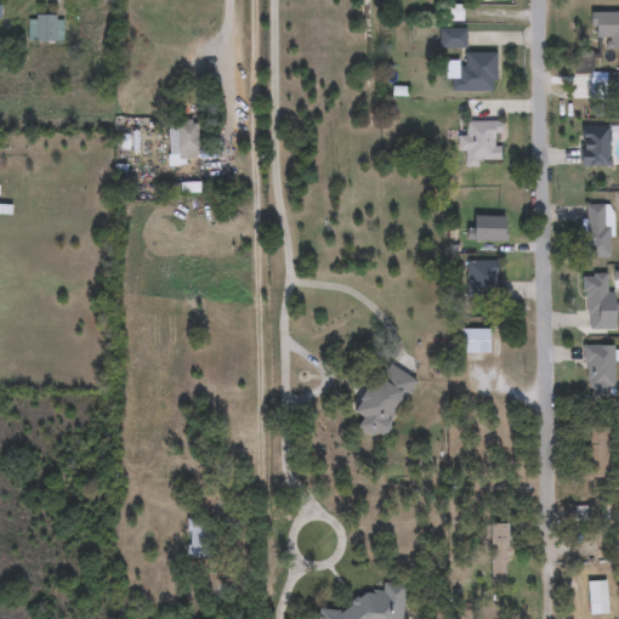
[(618,47),(609,47),(609,35),(594,35),(594,11),(618,11),(618,47)]
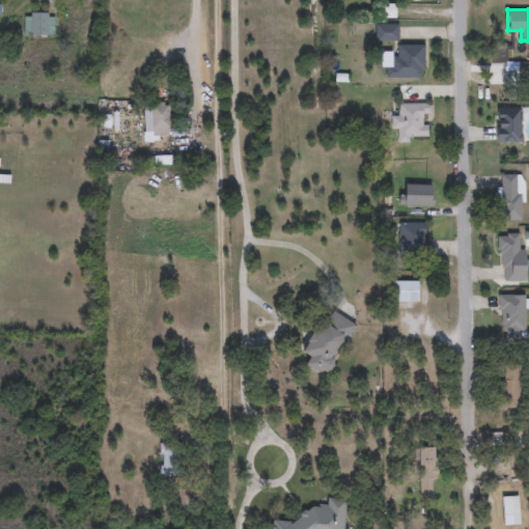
[(27,34),(27,11),(56,11),(56,34),(27,34)]
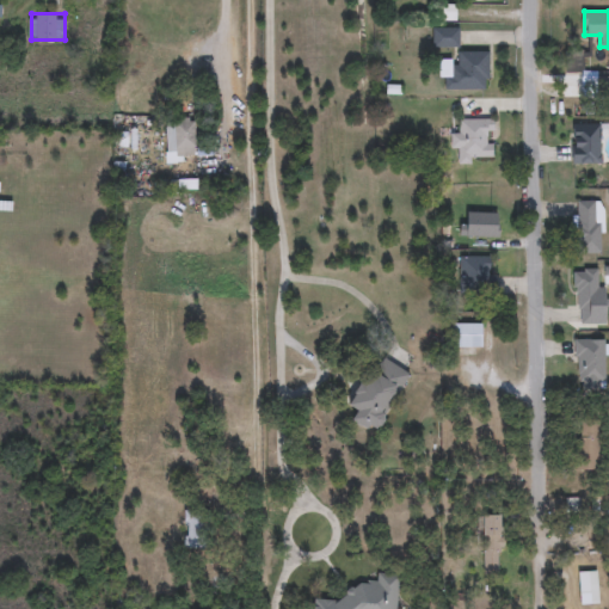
[(434,28),(459,28),(459,45),(434,45),(434,28)]
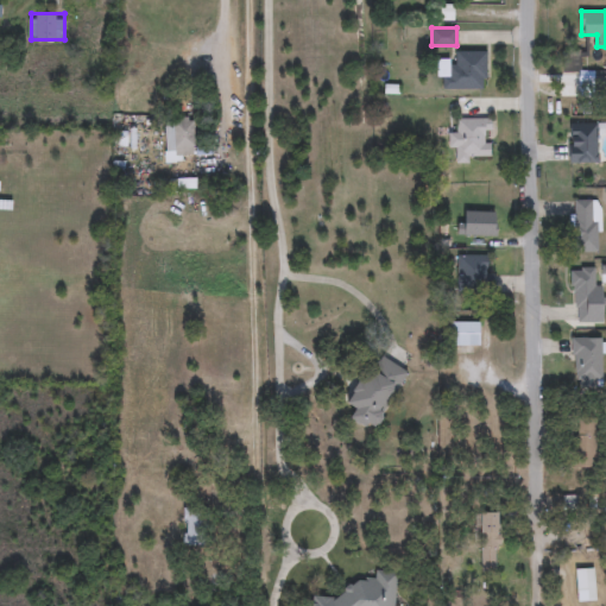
[(488,50),(488,88),(446,88),(446,64),(456,64),(456,50),(488,50)]
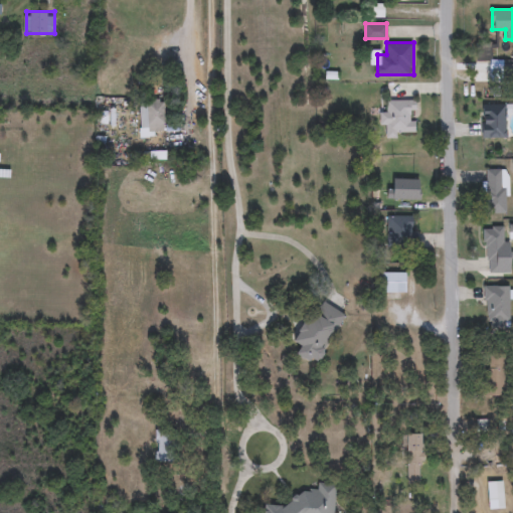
[(478,60),(478,42),(493,42),(493,60),(478,60)]
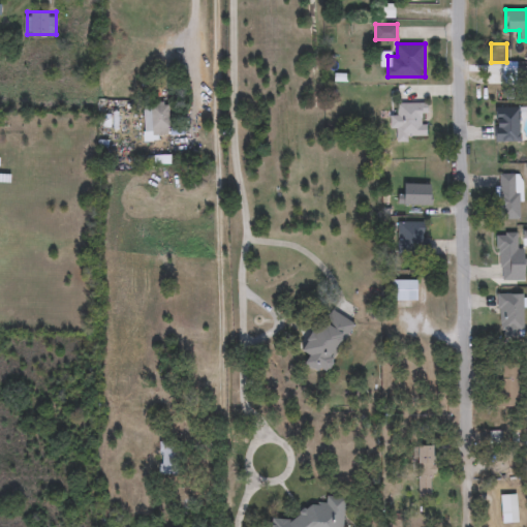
[(169,101),(169,137),(145,137),(145,101),(169,101)]
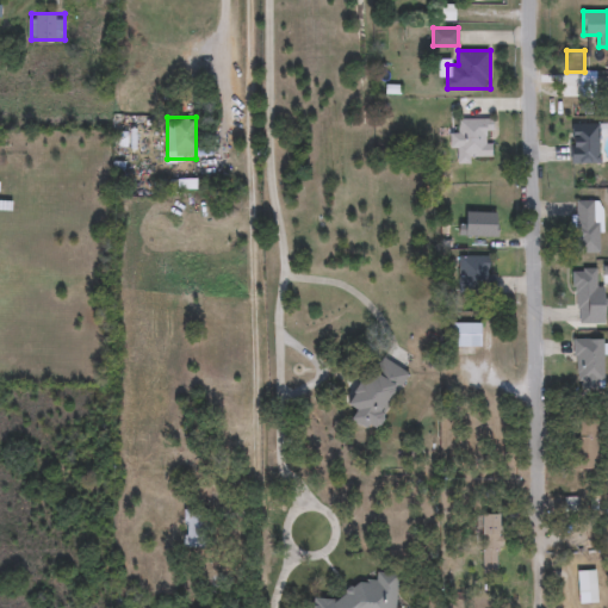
[(495,159),(459,159),(459,118),(495,118),(495,159)]
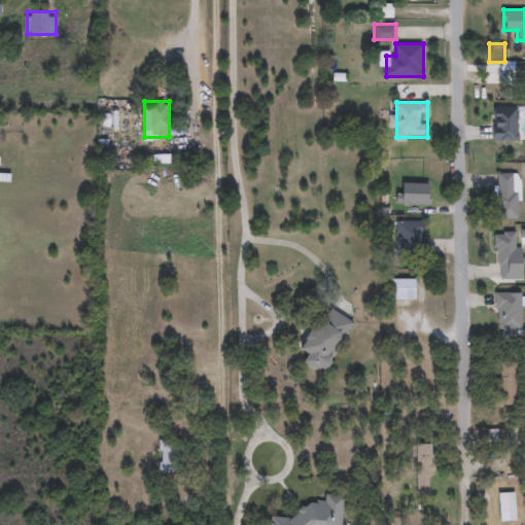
[(494,139),(494,105),(520,105),(520,139),(494,139)]
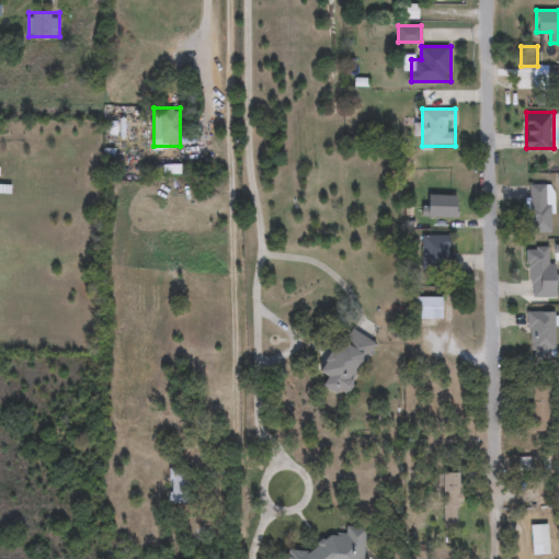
[(555,184),(555,231),(531,231),(531,184),(555,184)]
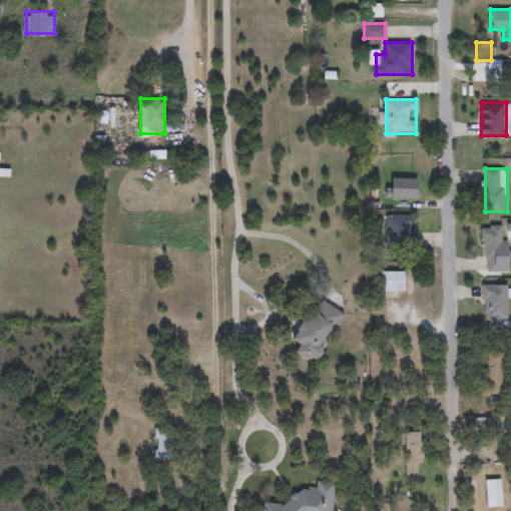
[(421,197),(390,197),(390,178),(421,178),(421,197)]
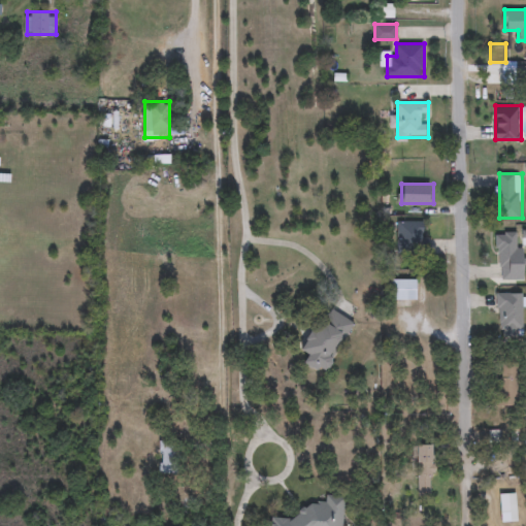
[(399,253),(399,221),(428,221),(428,253),(399,253)]
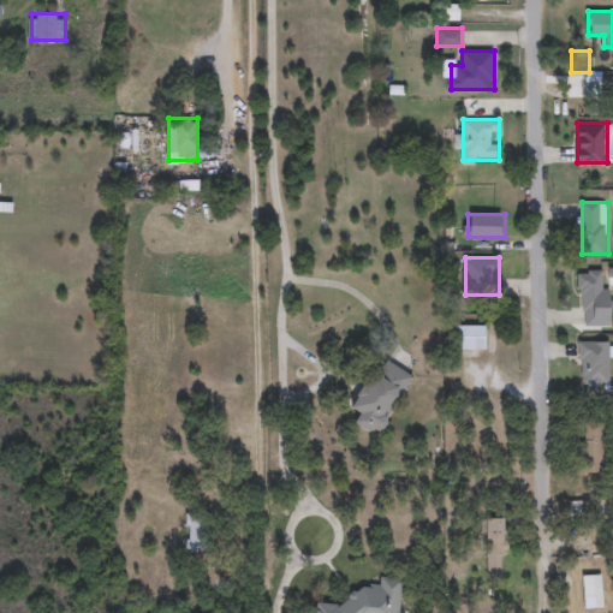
[(605,325),(582,325),(582,271),(605,271),(605,325)]
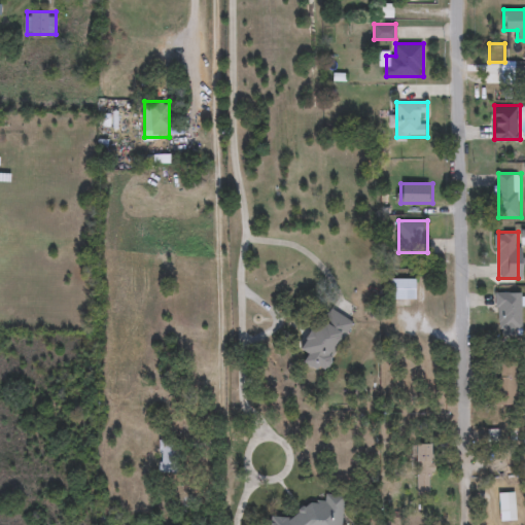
[(416,299),(391,299),(391,278),(416,278),(416,299)]
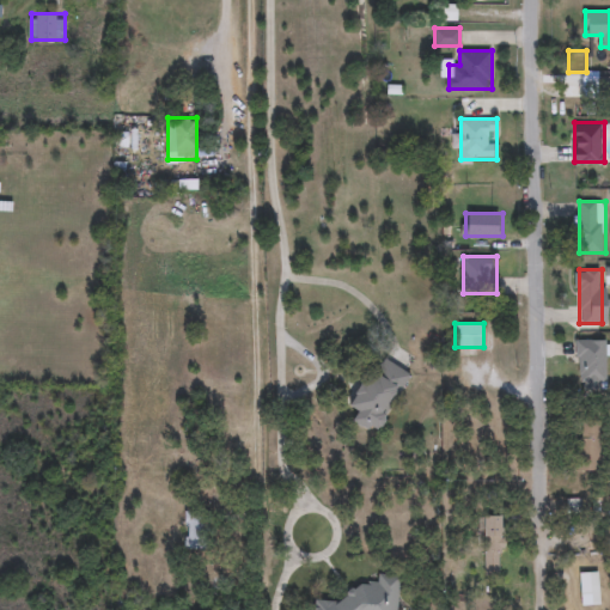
[(579,384),(579,340),(608,340),(608,384),(579,384)]
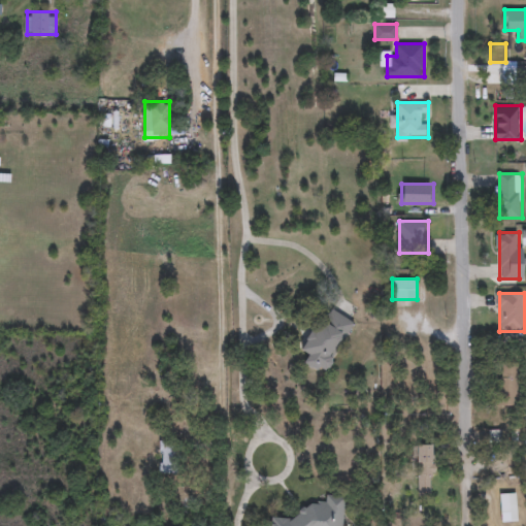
[(300,351),(322,305),(353,320),(328,373),(303,361),(306,354),(300,351)]
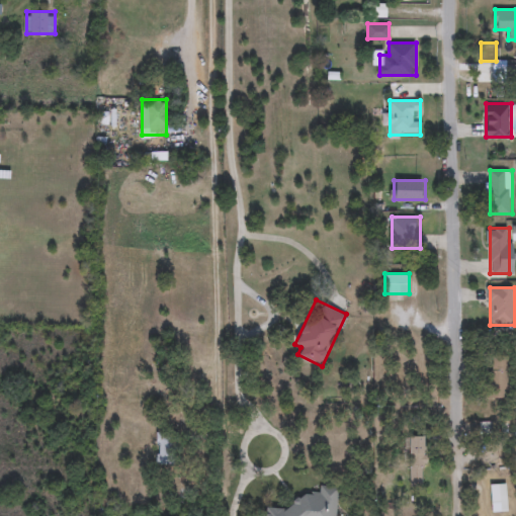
[(509,397),(491,397),(491,355),(509,355),(509,397)]
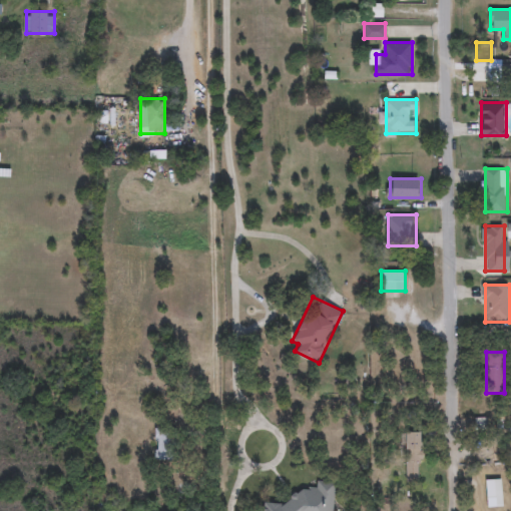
[(155,459),(155,426),(176,426),(176,459),(155,459)]
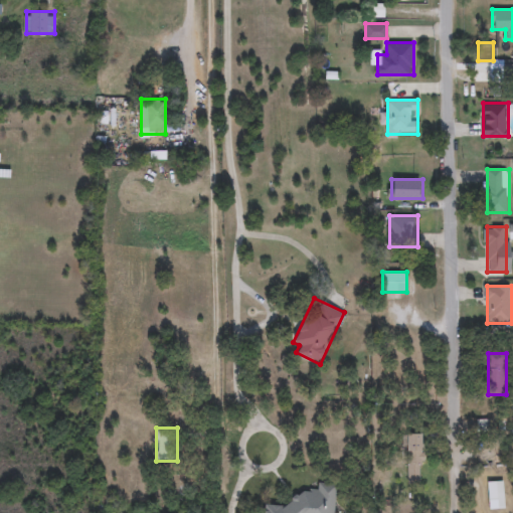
[(406,434),(422,434),(422,484),(406,484),(406,434)]
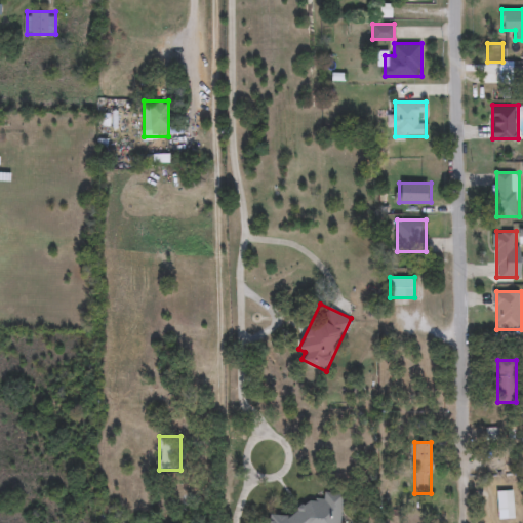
[(498,490),(515,490),(515,518),(498,518),(498,490)]
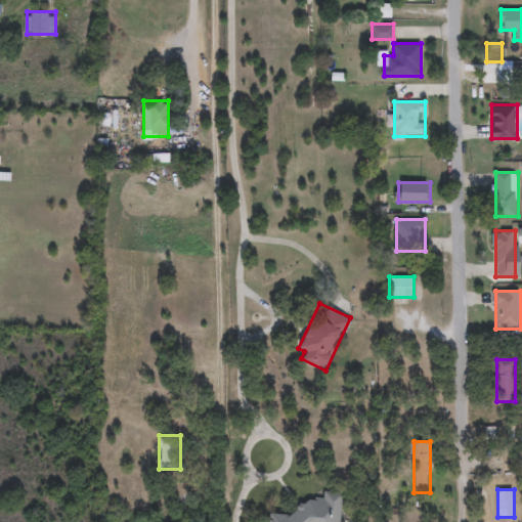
[(343,491),(340,521),(267,521),(268,512),(295,514),(296,501),(323,502),(323,490),(343,491)]
